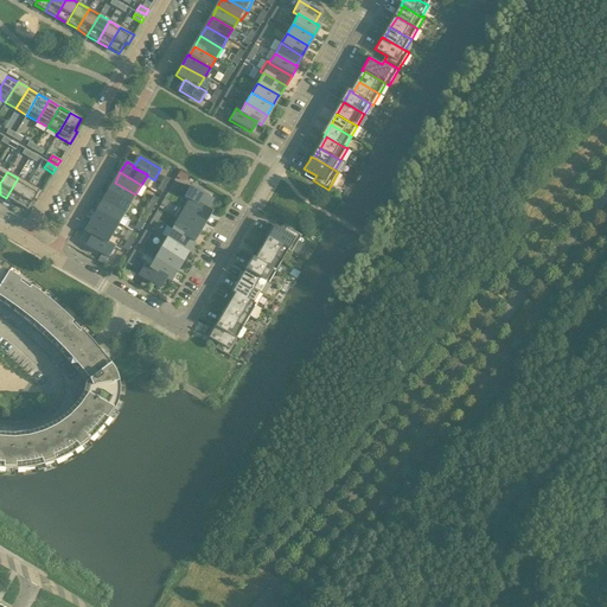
[(29,184),(18,178),(6,198),(16,204),(29,184)]
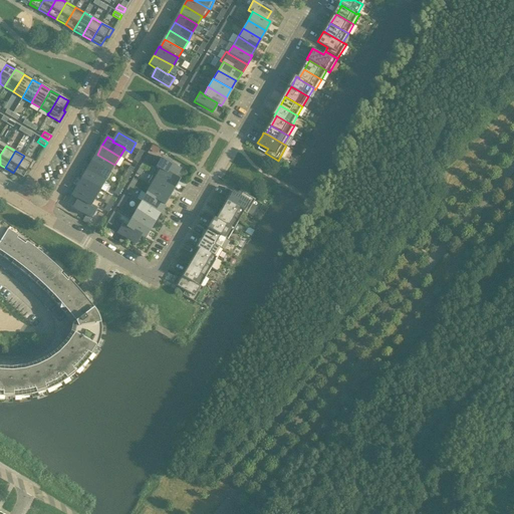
[(109,173),(110,173),(114,165),(97,155),(92,163),(109,173)]
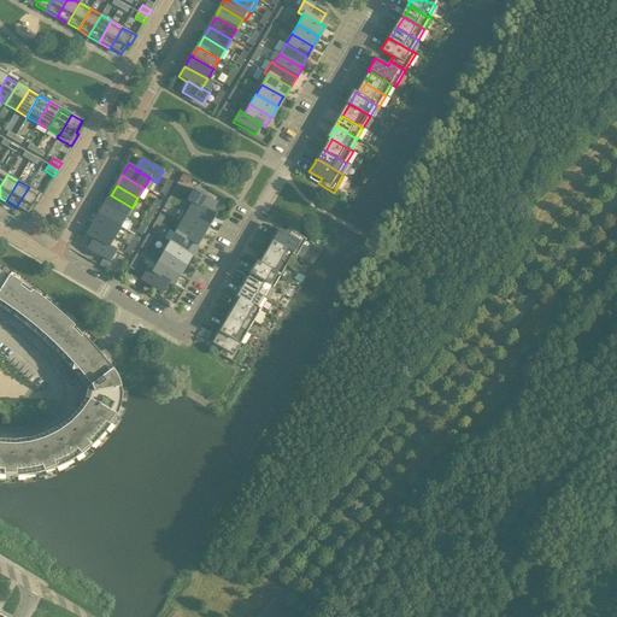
[(29,187),(16,207),(28,215),(34,203),(36,205),(42,195),(29,187)]
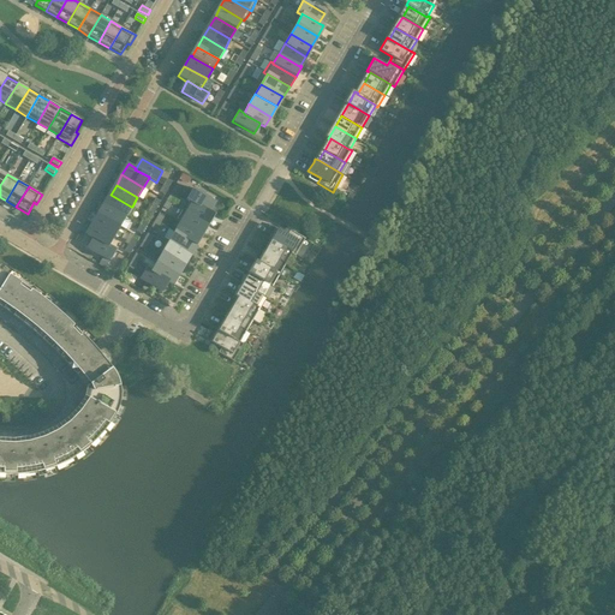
[(186,199),(187,201),(189,199),(208,212),(214,201),(192,189),(186,199)]
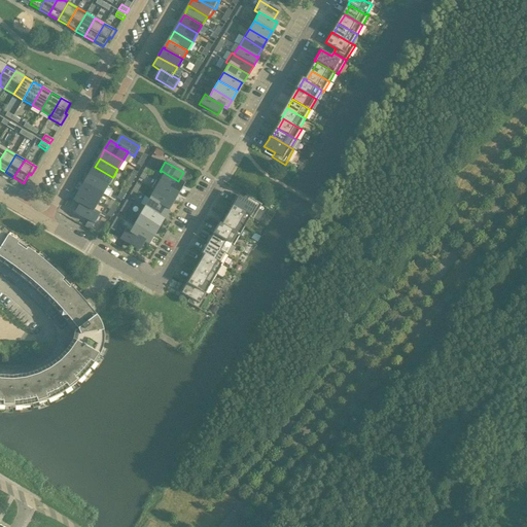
[(112,177),(95,167),(90,175),(108,186),(107,186),(110,188),(115,178),(113,177),(112,177)]
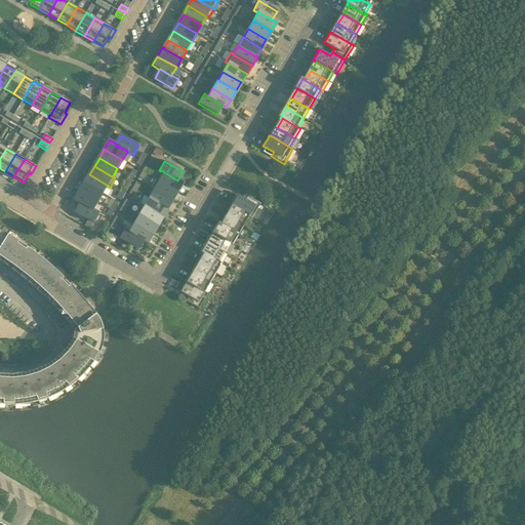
[(183,184),(177,180),(161,170),(160,171),(156,179),(177,192),(183,184)]
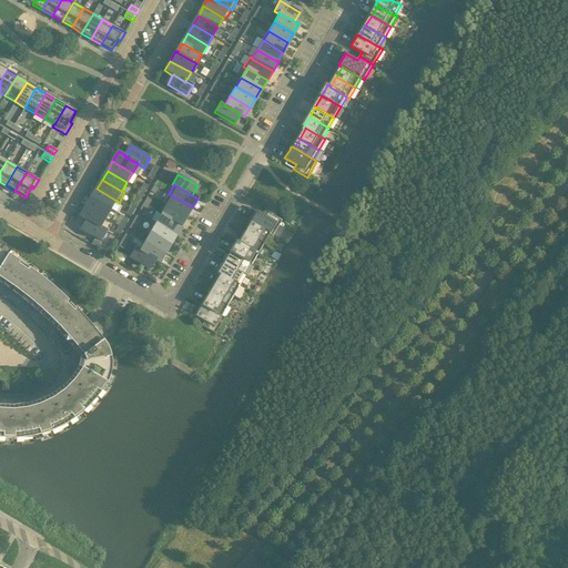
[(111,210),(115,201),(117,201),(97,189),(95,188),(90,198),(111,210)]
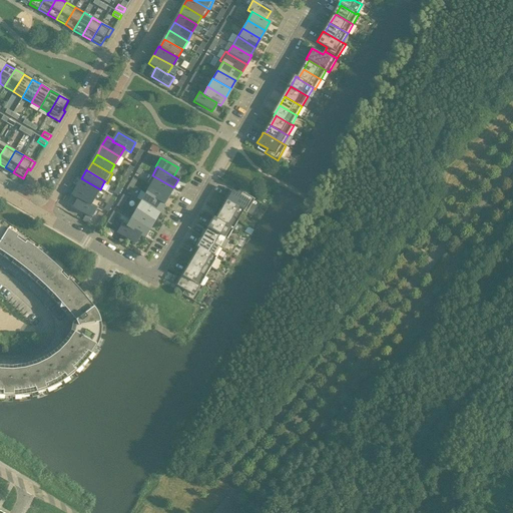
[(168,196),(173,187),(152,175),(147,184),(149,185),(150,185),(167,195),(167,196),(168,196)]
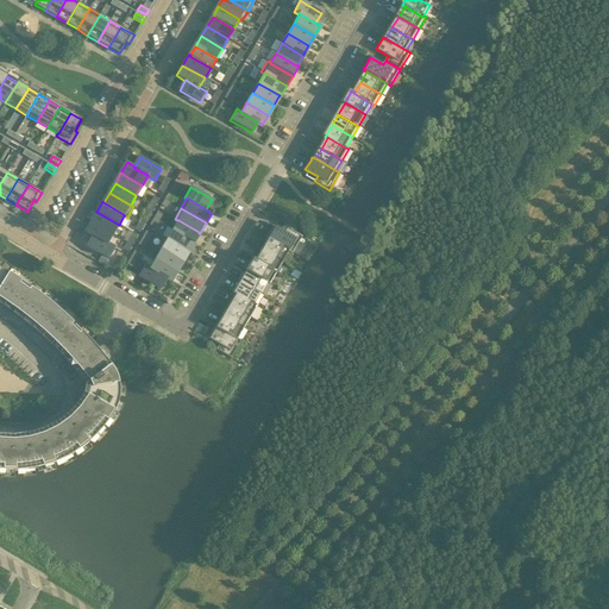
[(113,234),(119,225),(96,212),(90,223),(92,223),(113,234)]
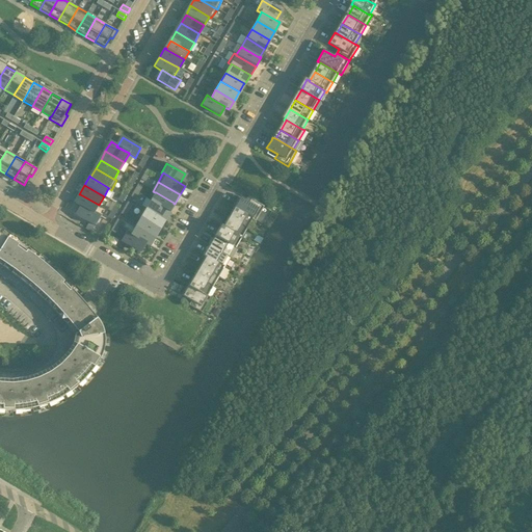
[(155,192),(151,201),(168,211),(174,204),(174,203),(156,192),(155,192)]
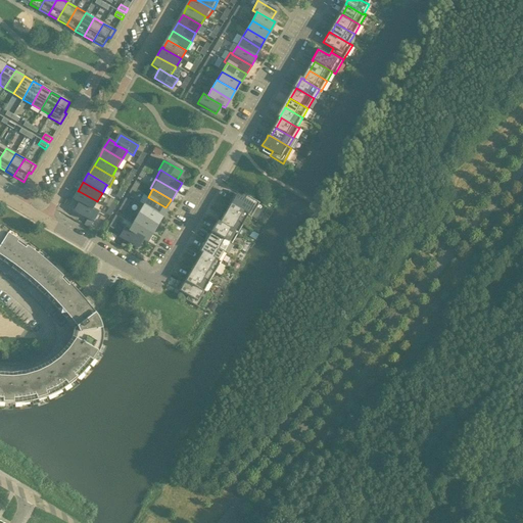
[(92,210),(92,209),(97,201),(79,191),(74,200),(80,203),(92,210)]
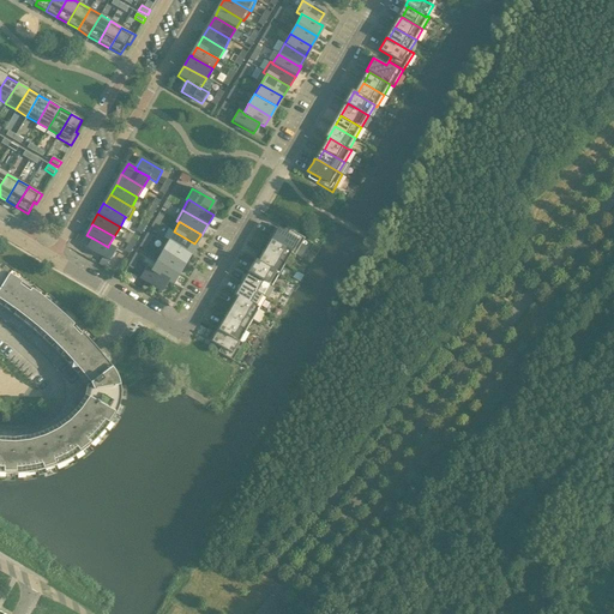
[(270,241),(290,253),(290,254),(294,256),(305,239),(289,230),(287,235),(275,228),(268,240),(270,241)]
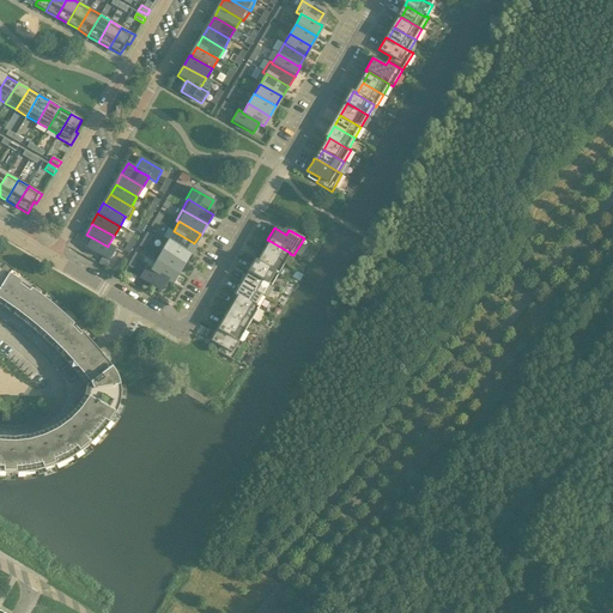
[(189,254),(194,243),(174,231),(168,241),(189,254)]
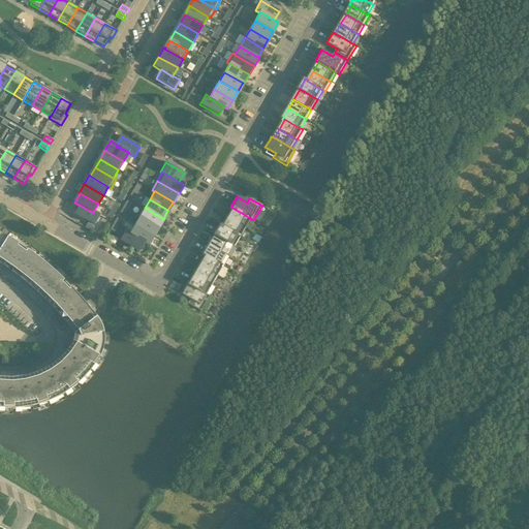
[(100,216),(93,212),(93,213),(81,206),(75,214),(88,221),(94,225),(100,216)]
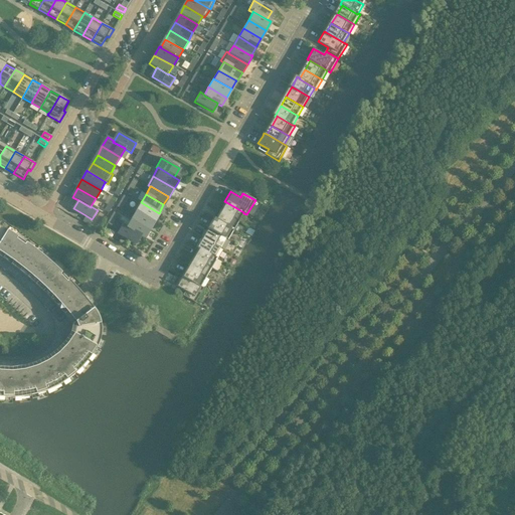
[(136,211),(154,221),(159,213),(141,202),(139,200),(133,209),(136,211)]
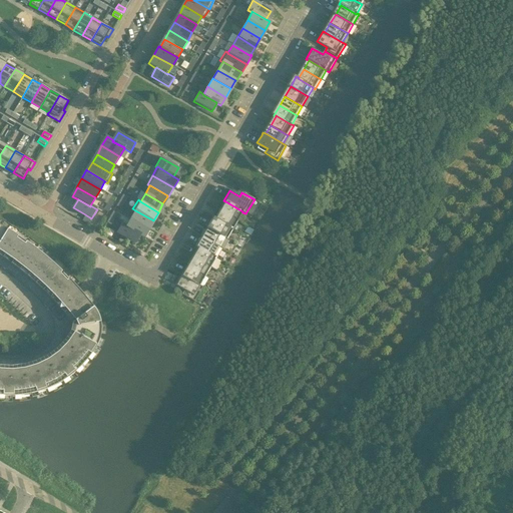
[(237,220),(242,212),(242,211),(225,201),(220,210),(237,220)]
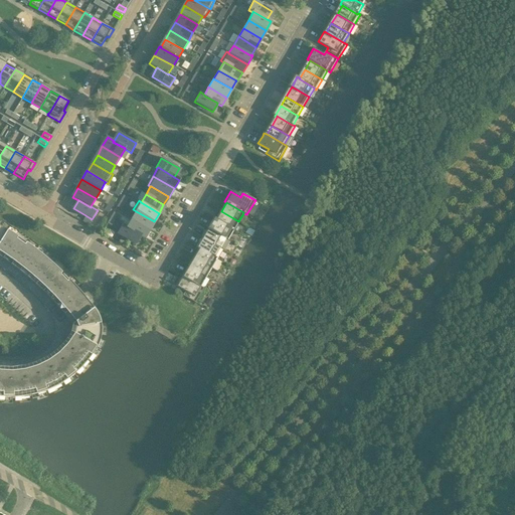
[(238,221),(221,211),(217,209),(211,218),(213,219),(230,229),(230,230),(232,231),(238,221)]
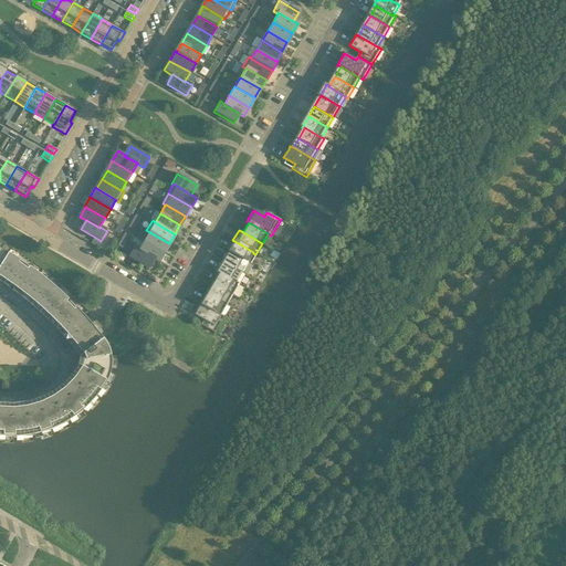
[(164,252),(169,243),(149,232),(144,241),(164,252)]
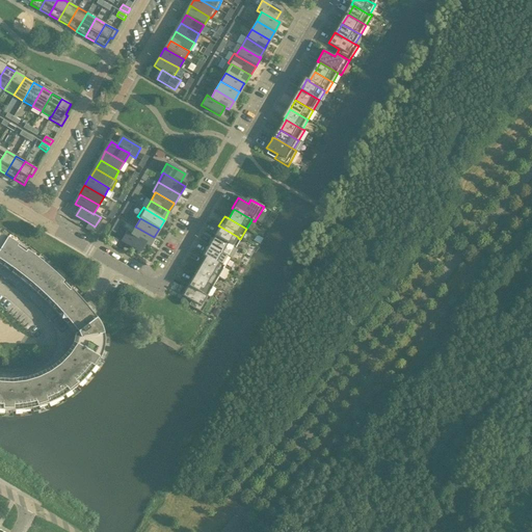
[(90,233),(95,227),(88,222),(85,230),(90,233)]
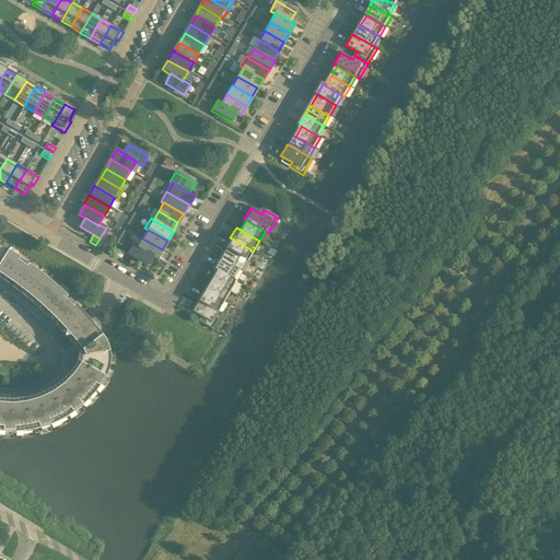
[(156,259),(162,249),(142,238),(138,246),(137,247),(152,256),(151,257),(156,259)]
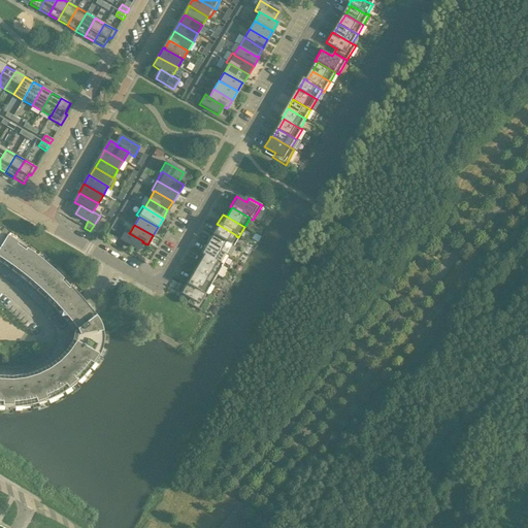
[(213,235),(231,245),(236,236),(236,235),(219,225),(213,235)]
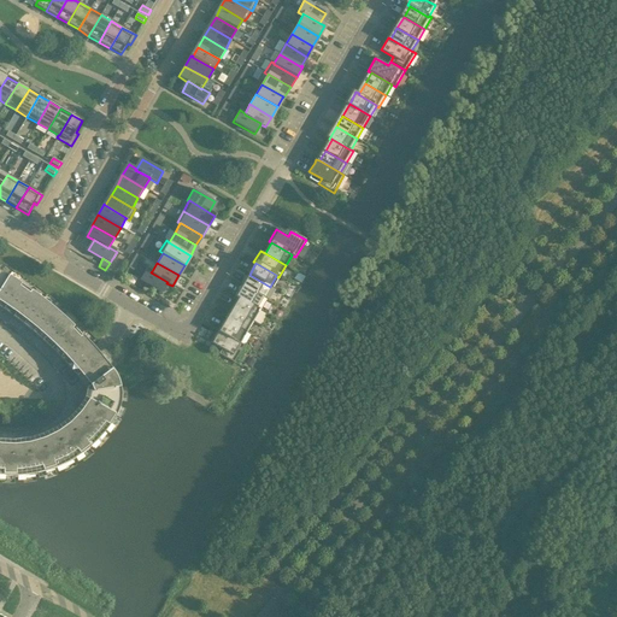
[(151,272),(152,271),(146,269),(140,280),(162,293),(166,283),(168,282),(151,272)]
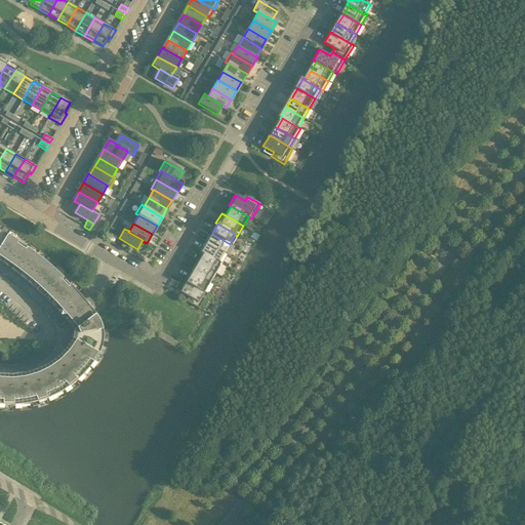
[(0,405),(4,406),(12,406),(22,405),(30,404),(36,403),(41,401),(46,400),(50,398),(54,396),(58,394),(67,389),(74,384),(80,377),(85,373),(88,368),(92,363),(95,358),(98,353),(101,347),(102,341),(103,338),(103,335),(102,333),(102,330),(101,326),(98,323),(96,318),(94,315),(92,312),(85,303),(78,295),(71,287),(57,274),(45,264),(36,256),(26,248),(12,239),(2,233),(0,231),(0,405)]
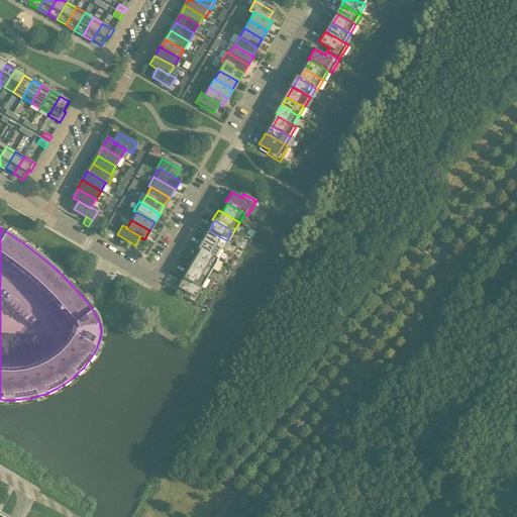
[(220,249),(226,240),(209,230),(203,239),(220,249)]
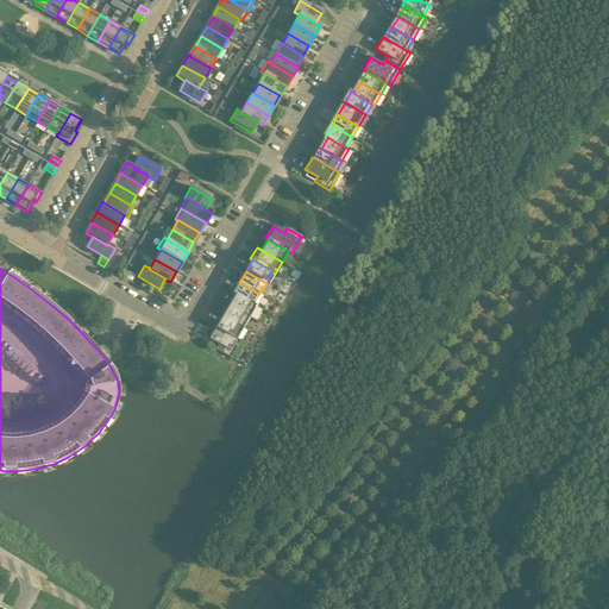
[(253,305),(259,294),(239,282),(232,294),(236,295),(236,294),(253,305)]
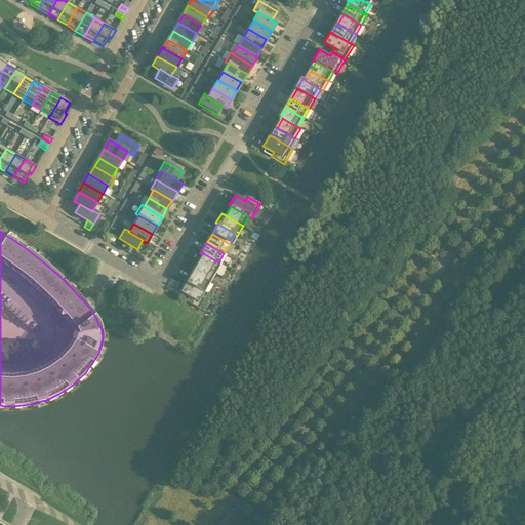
[(203,253),(203,254),(197,264),(215,274),(220,264),(218,263),(203,253)]
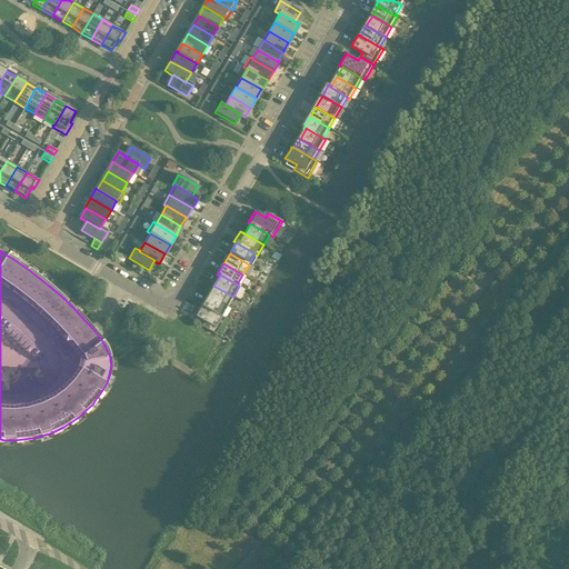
[(227,307),(233,297),(213,286),(208,296),(227,307)]
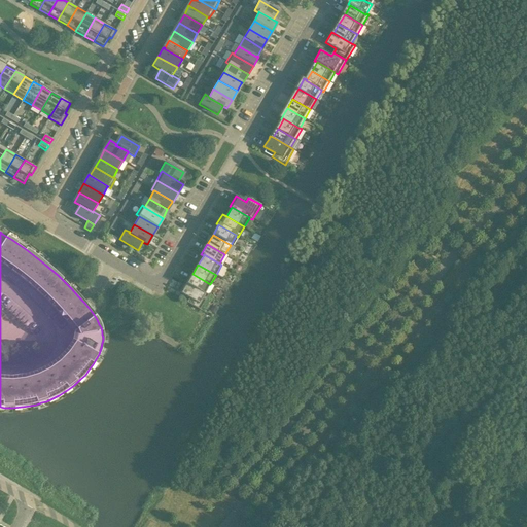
[(205,293),(210,284),(192,274),(187,283),(205,293)]
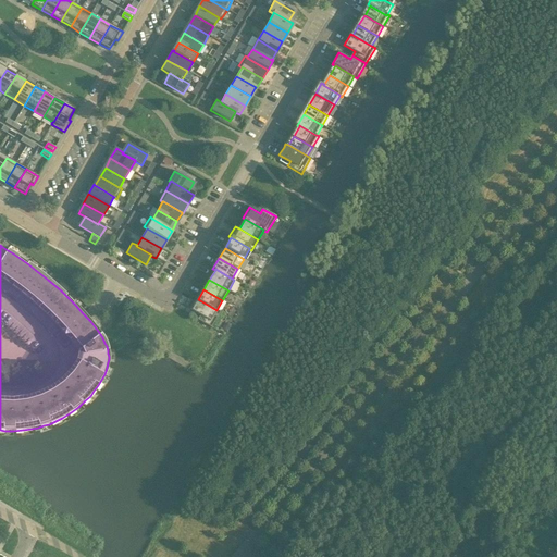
[(220,312),(217,310),(198,299),(195,297),(188,309),(200,316),(197,320),(211,327),(220,312)]
